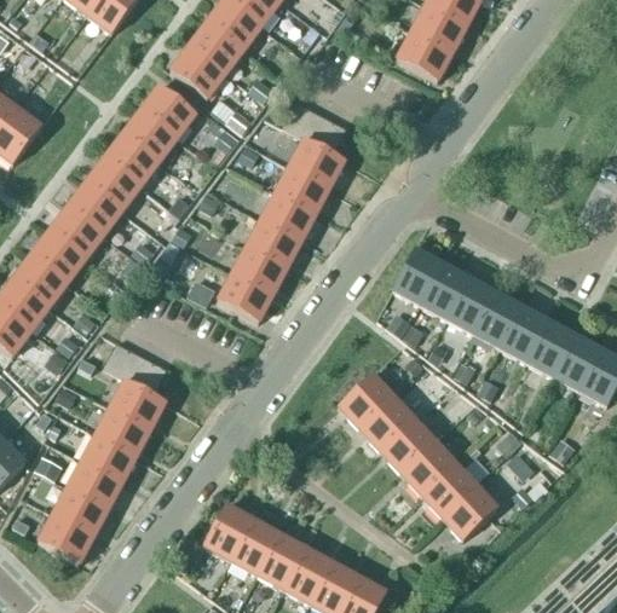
[(87,17),(99,0),(65,0),(87,17)]
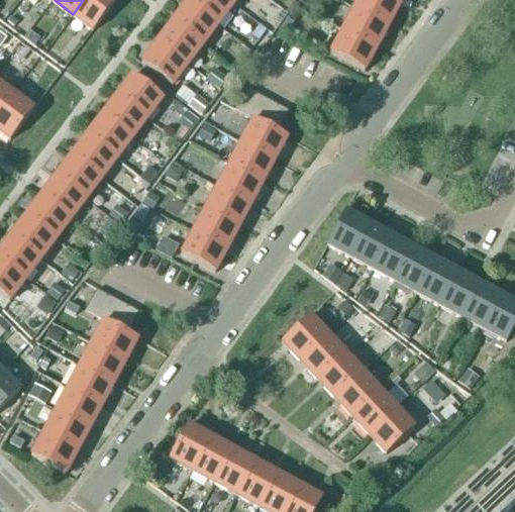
[(83,0),(73,14),(94,29),(116,0),(83,0)]
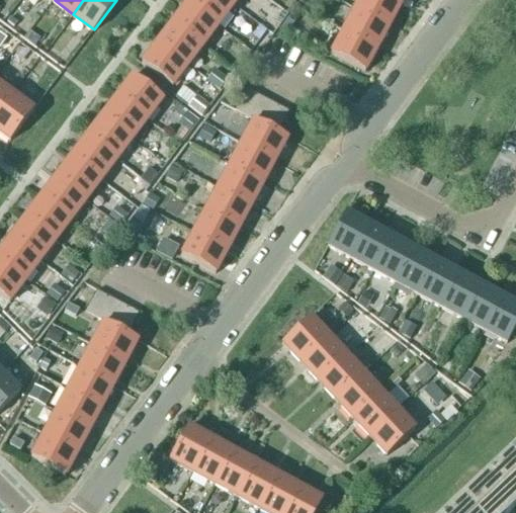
[(204,44),(220,23),(189,0),(174,20),(204,44)]
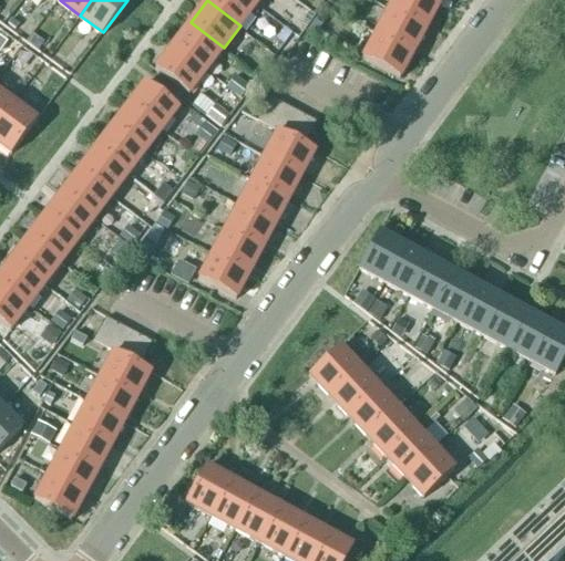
[(240,26),(257,3),(253,0),(207,0),(240,26)]
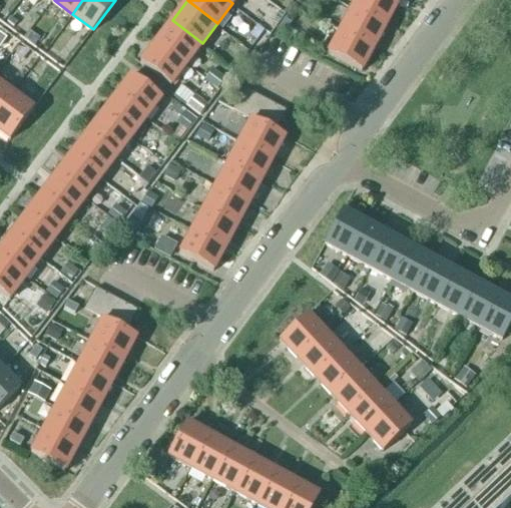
[(387,24),(399,2),(395,0),(356,0),(353,6),(387,24)]
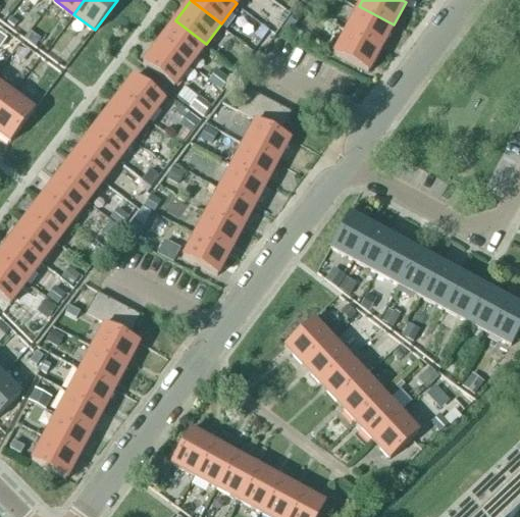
[(381,47),(394,24),(359,6),(347,29),(381,47)]
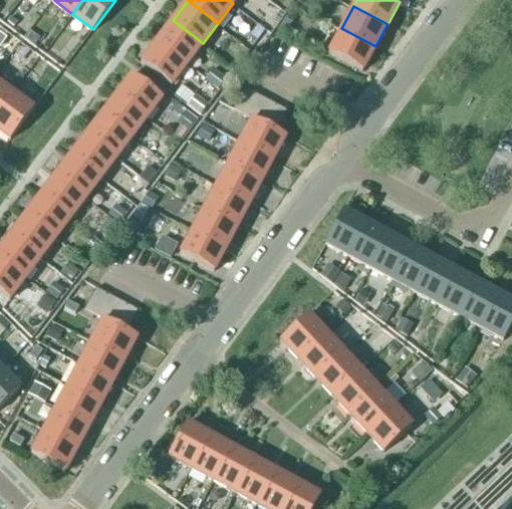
[(293,19),(286,15),(282,20),(279,25),(286,30),(290,24),(293,19)]
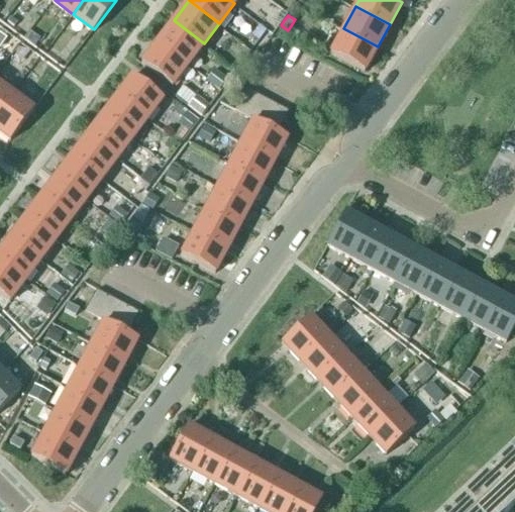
[(189,64),(204,43),(174,20),(159,40),(189,64)]
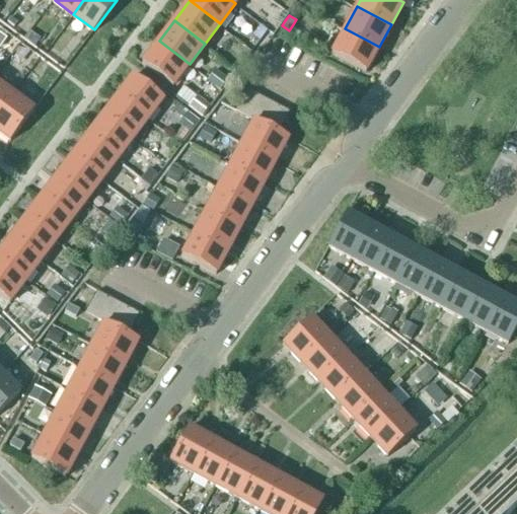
[(367,70),(379,47),(345,28),(333,51),(367,70)]
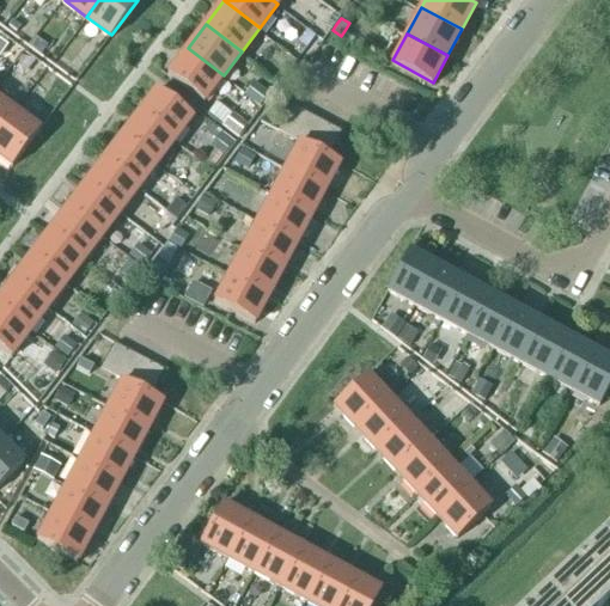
[(206,99),(224,75),(188,48),(169,72),(206,99)]
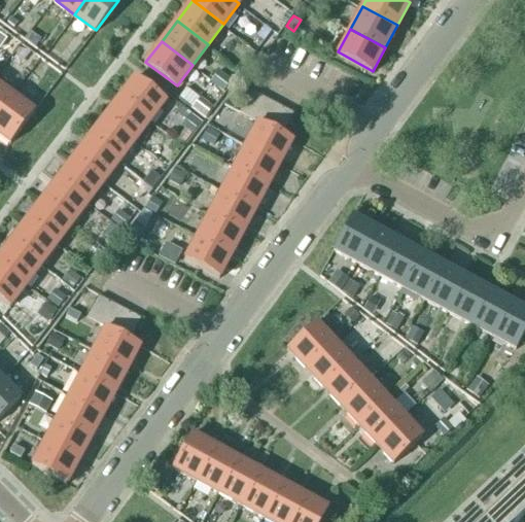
[(57,59),(63,51),(51,43),(46,50),(57,59)]
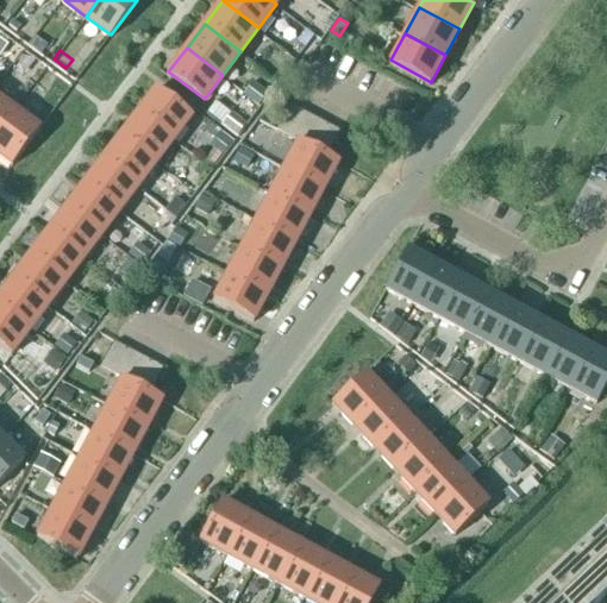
[(43,88),(56,70),(48,63),(35,82),(43,88)]
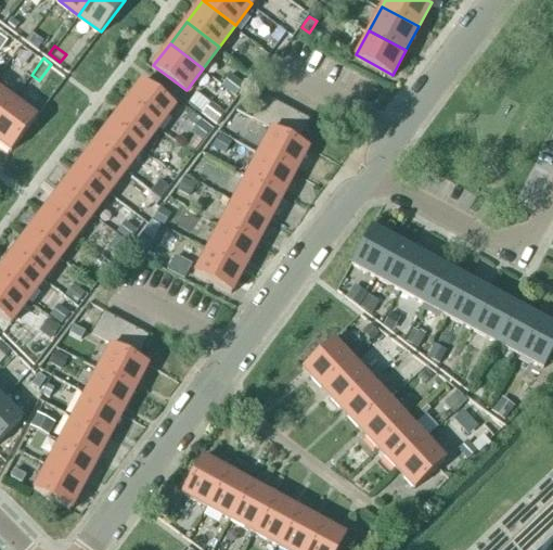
[(236,94),(245,81),(231,71),(221,84),(236,94)]
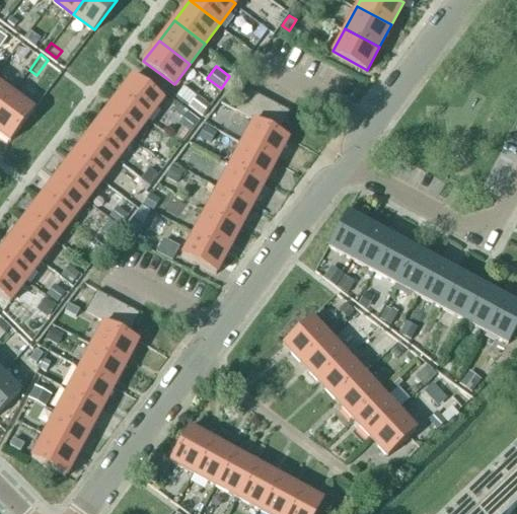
[(118,94),(149,118),(164,97),(134,74),(118,94)]
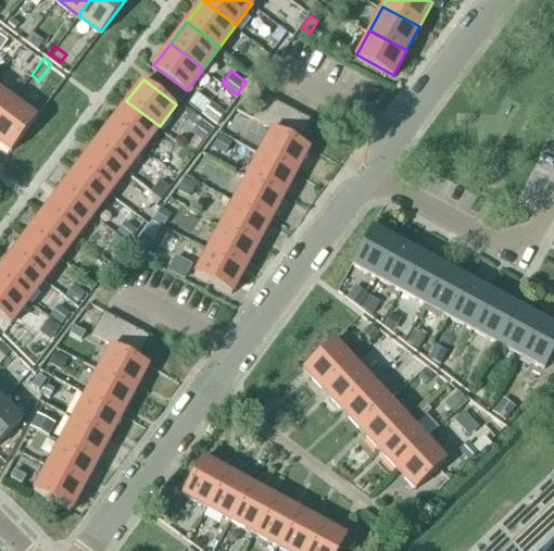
[(0,119),(15,99),(0,87),(0,119)]
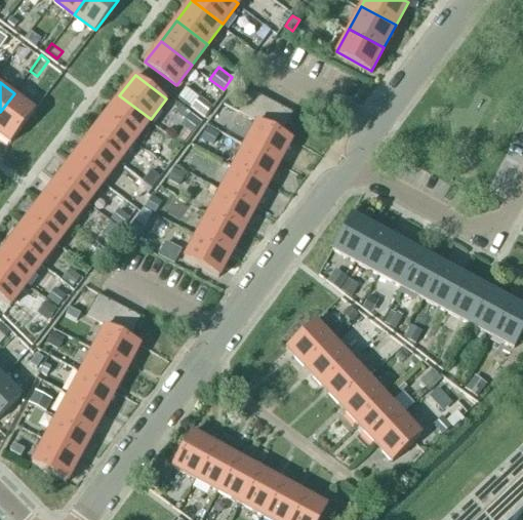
[(193,89),(191,87),(187,85),(179,94),(193,105),(200,94),(193,89)]
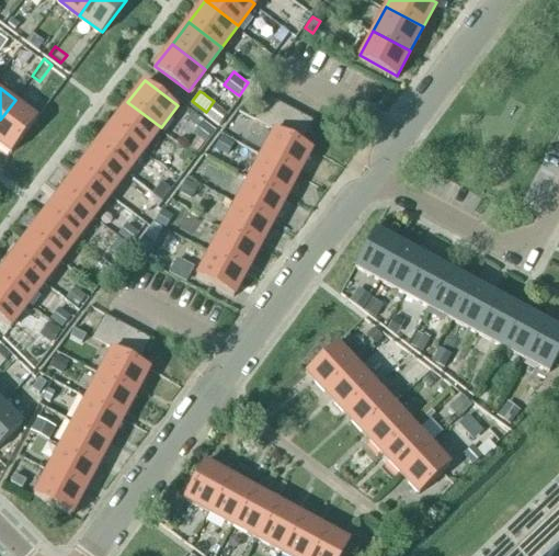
[(267,123),(280,99),(269,93),(257,116),(267,123)]
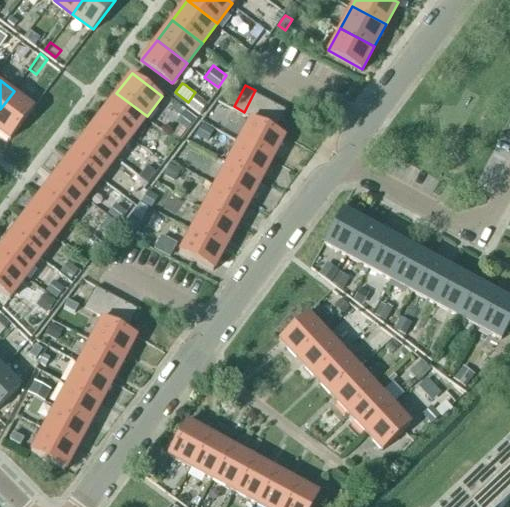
[(254,117),(266,96),(255,90),(244,112),(254,117)]
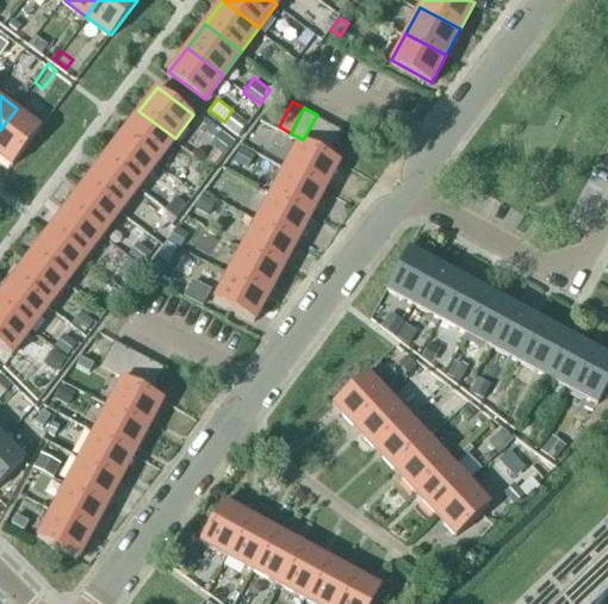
[(17,109),(0,130),(0,153),(13,163),(41,126),(17,109)]
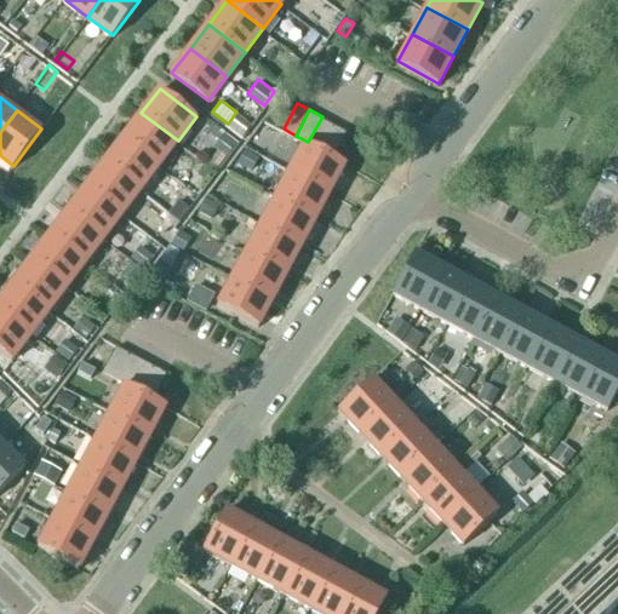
[(247,119),(244,116),(236,112),(228,124),(244,135),(252,122),(247,119)]
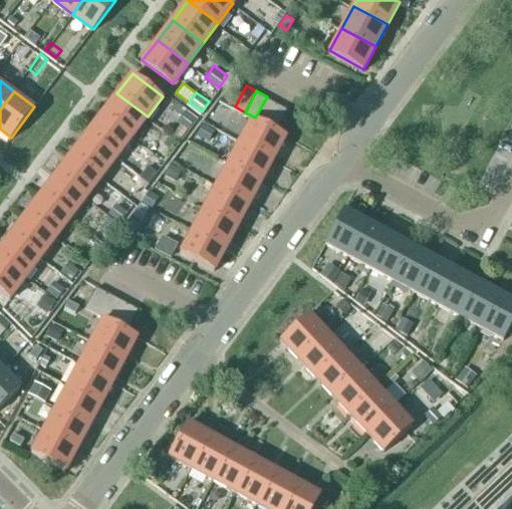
[(133,137),(148,116),(116,93),(101,113),(133,137)]
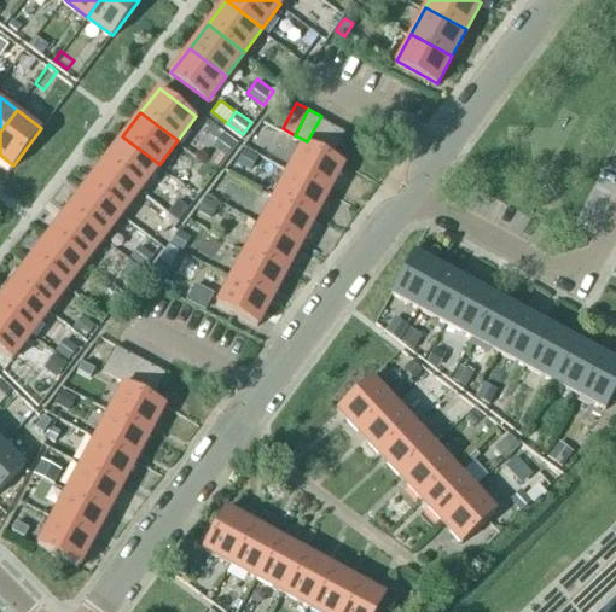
[(320,149),(333,122),(321,116),(307,141),(320,149)]
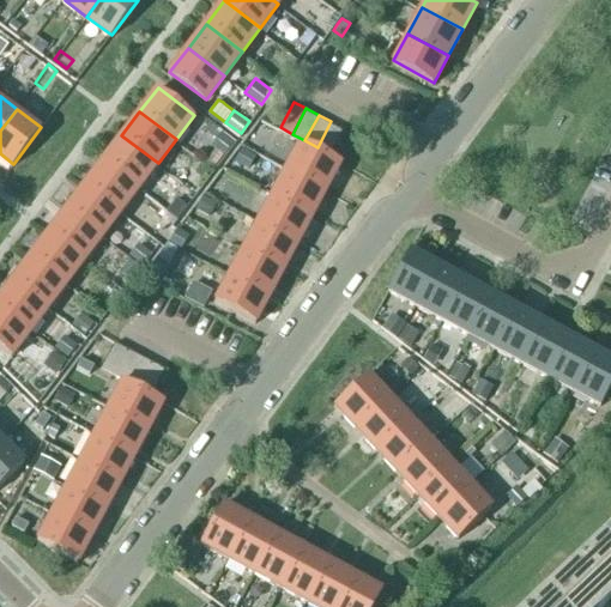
[(331,121),(318,147),(330,153),(343,128),(331,121)]
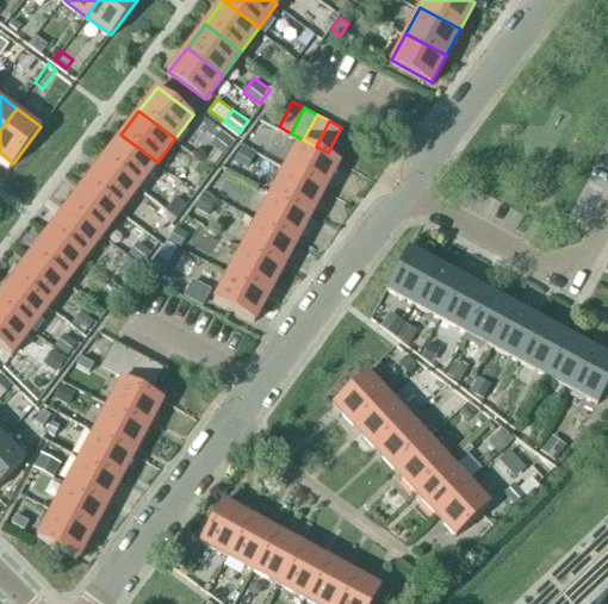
[(233,138),(231,137),(225,134),(221,130),(217,135),(211,142),(216,145),(217,147),(224,151),(233,138)]
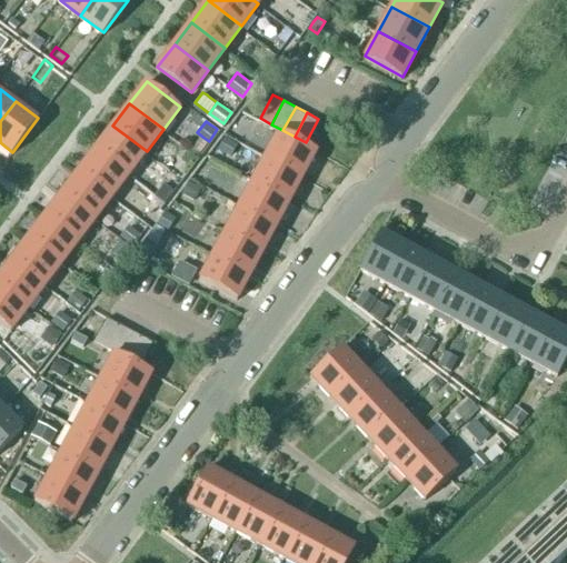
[(146,152),(147,151),(112,126),(96,148),(130,173),(140,160),(146,166),(152,157),(146,152)]
